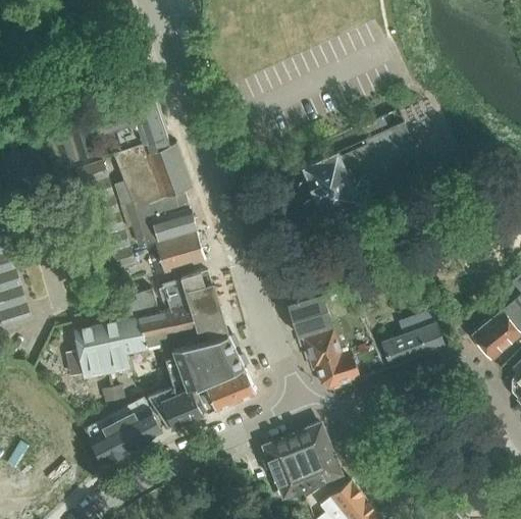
[(113,86),(99,90),(104,106),(118,102),(113,86)]
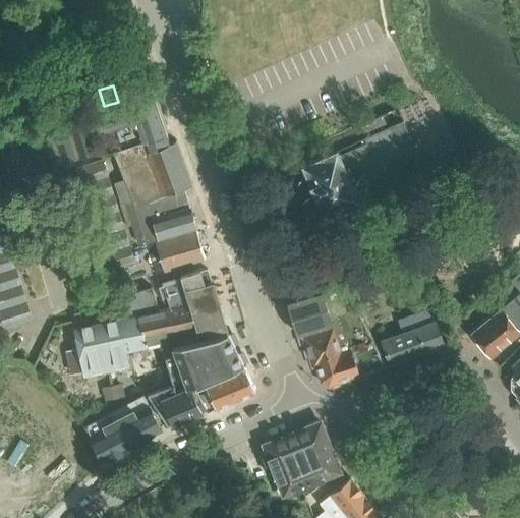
[(151,92),(92,112),(100,133),(126,124),(135,128),(140,142),(164,134),(165,134),(151,92)]
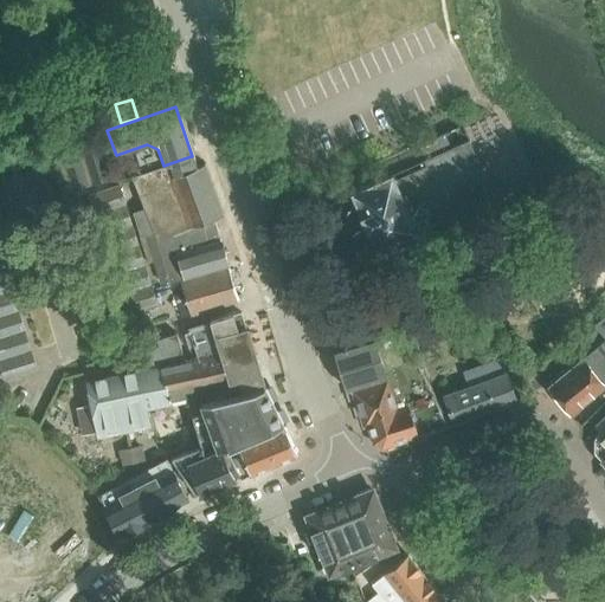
[(356,201),(349,205),(369,246),(375,244),(379,251),(418,233),(455,215),(487,201),(461,143),(451,148),(391,175),(352,194),(356,201)]
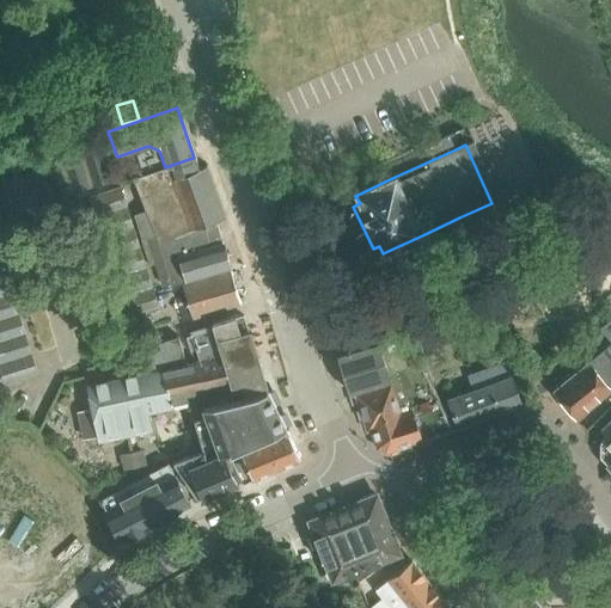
[(0,186),(8,213),(110,180),(99,148),(0,180),(0,186)]
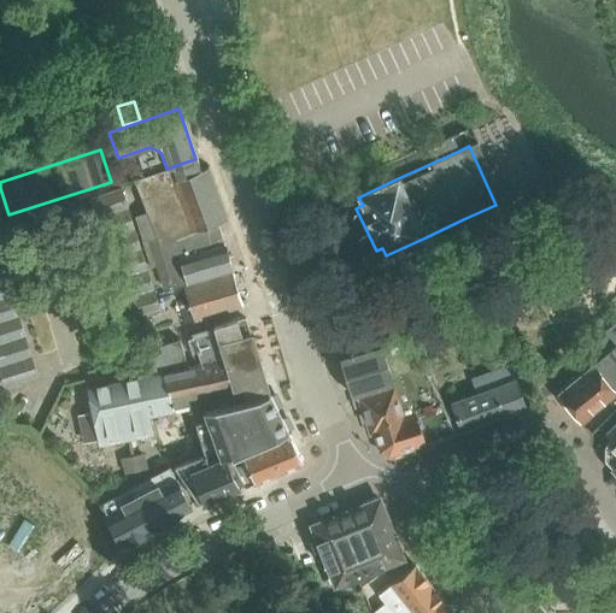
[(206,169),(199,171),(194,159),(166,169),(145,177),(133,181),(146,214),(134,219),(142,243),(141,245),(150,271),(157,269),(163,289),(230,270),(216,224),(224,222),(206,169)]
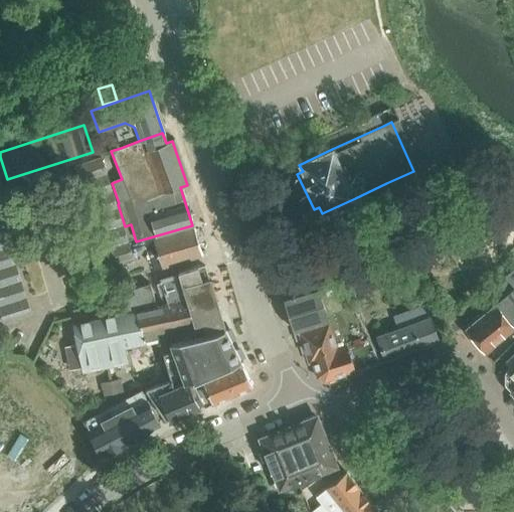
[(133,261),(99,159),(73,168),(109,270),(133,261)]
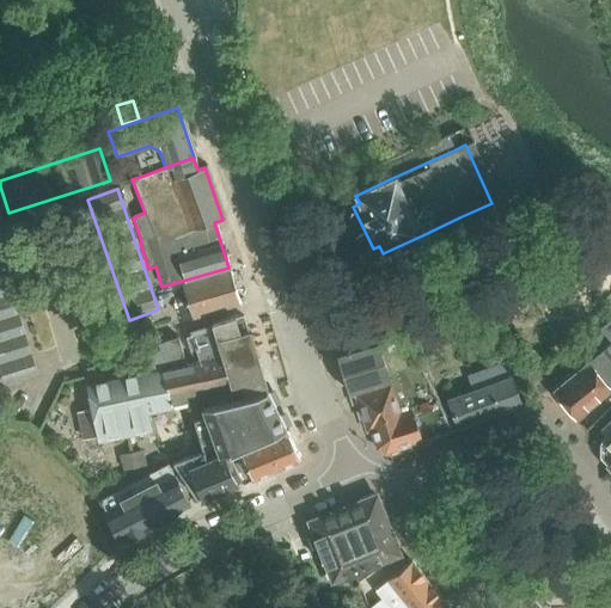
[(0,374),(4,387),(36,376),(2,275),(16,270),(0,221),(0,374)]
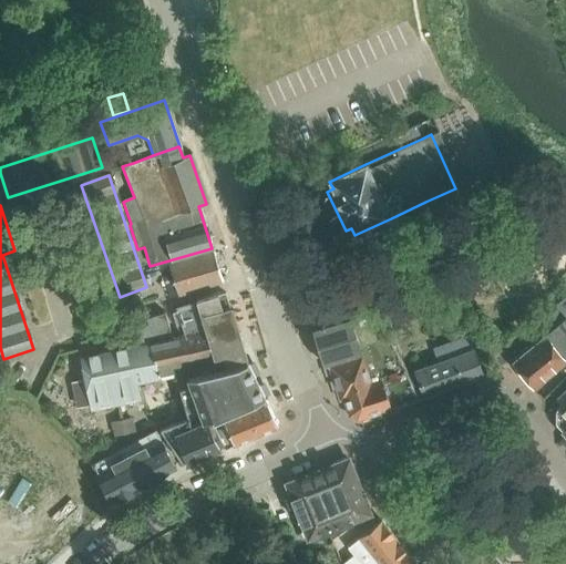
[(222,283),(213,254),(168,267),(177,296),(222,283)]
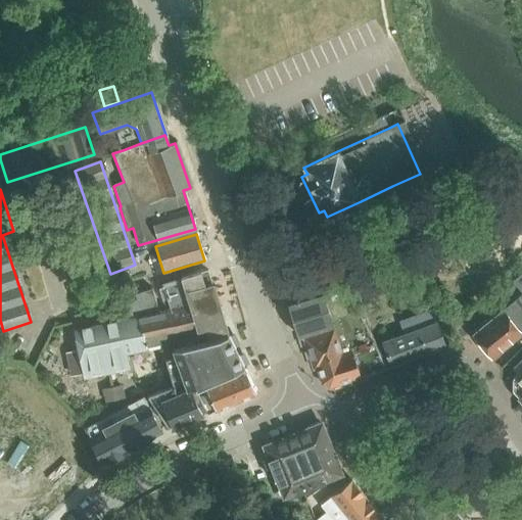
[(206,327),(210,338),(228,335),(206,270),(161,285),(162,288),(158,289),(165,311),(156,313),(149,288),(115,298),(123,321),(74,332),(86,381),(129,370),(125,352),(161,344),(159,338),(162,337),(206,327)]
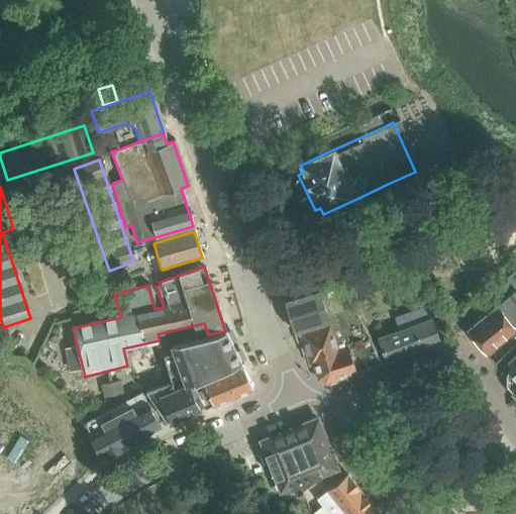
[(515,270),(506,279),(515,290),(515,270)]
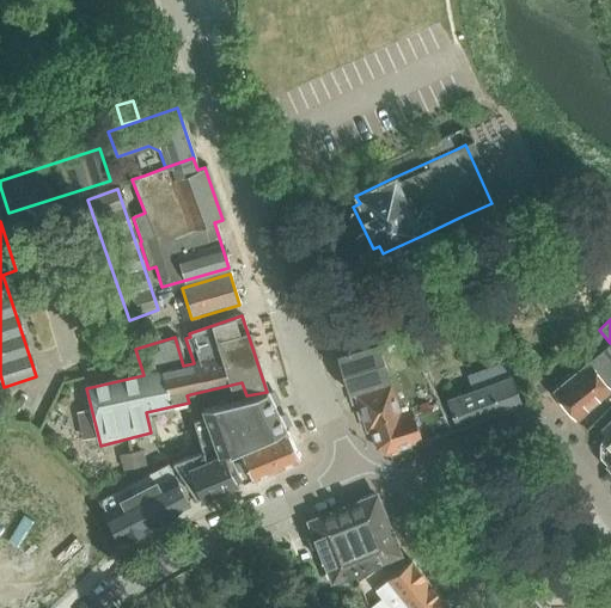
[(399,323),(372,336),(374,341),(376,341),(384,368),(395,364),(398,375),(388,379),(389,382),(353,394),(356,407),(359,406),(366,428),(370,425),(378,450),(385,453),(422,441),(453,430),(399,323)]
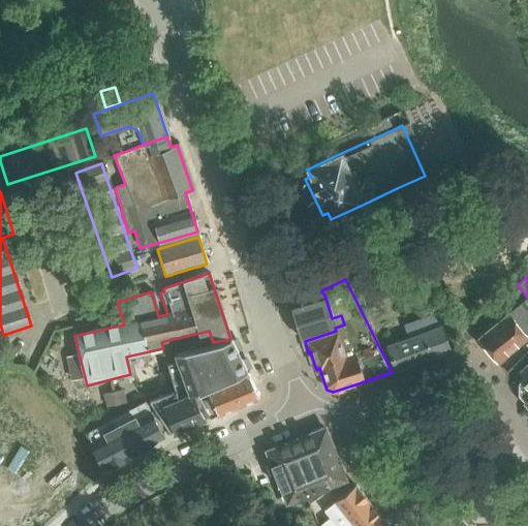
[(302,342),(305,341),(336,331),(335,328),(344,325),(341,315),(332,318),(324,295),(323,295),(290,305),(302,342)]
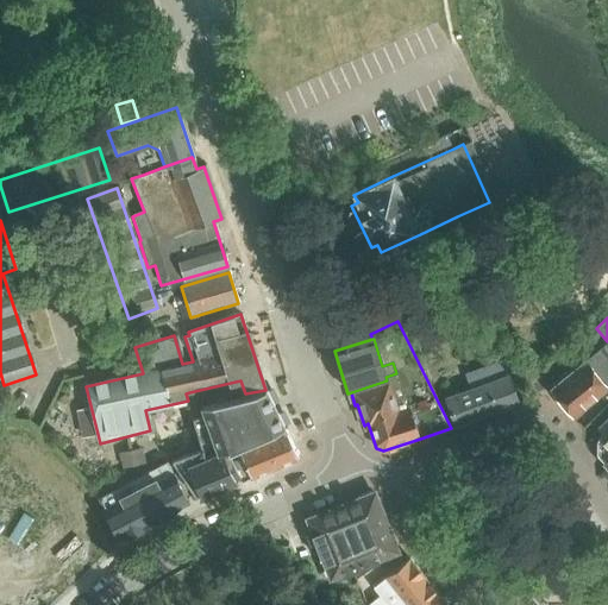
[(607,342),(551,390),(559,401),(558,405),(565,415),(570,414),(571,416),(607,386),(607,342)]
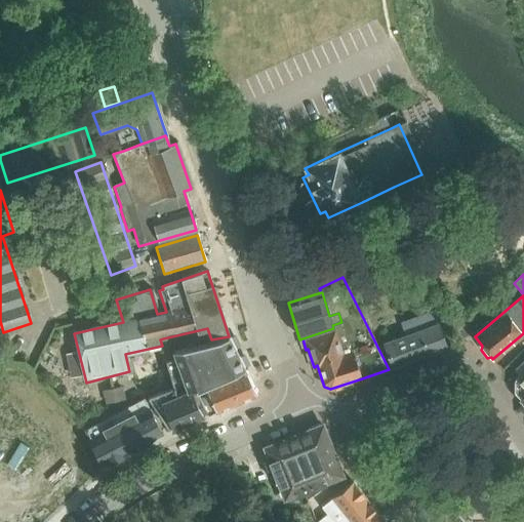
[(393,368),(445,349),(437,326),(432,313),(399,324),(404,337),(385,345),(393,368)]
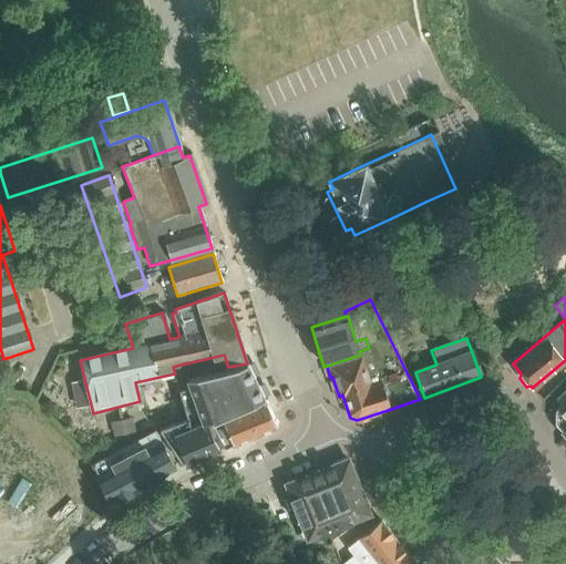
[(264,400),(247,363),(228,367),(224,355),(176,366),(183,388),(178,389),(187,419),(158,429),(182,465),(187,463),(188,464),(218,451),(218,450),(224,447),(214,421),(226,416),(243,409),(264,400)]
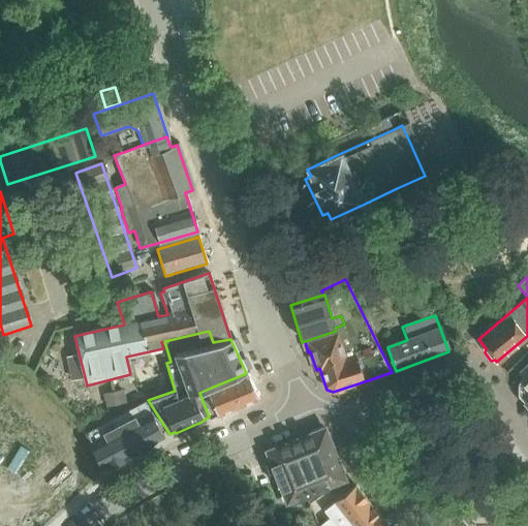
[(527,364),(519,373),(527,382),(522,388),(522,392),(522,397),(526,401),(523,405),(527,410),(527,364)]
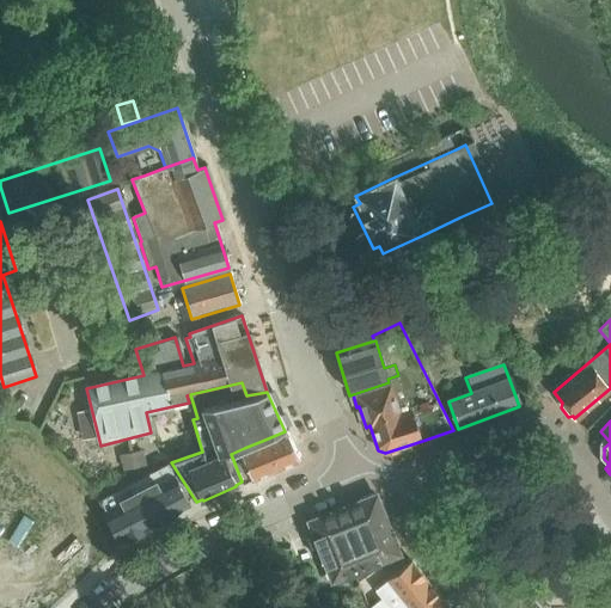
[(243,485),(299,460),(285,431),(262,441),(244,448),(231,454),(242,481),(243,485)]
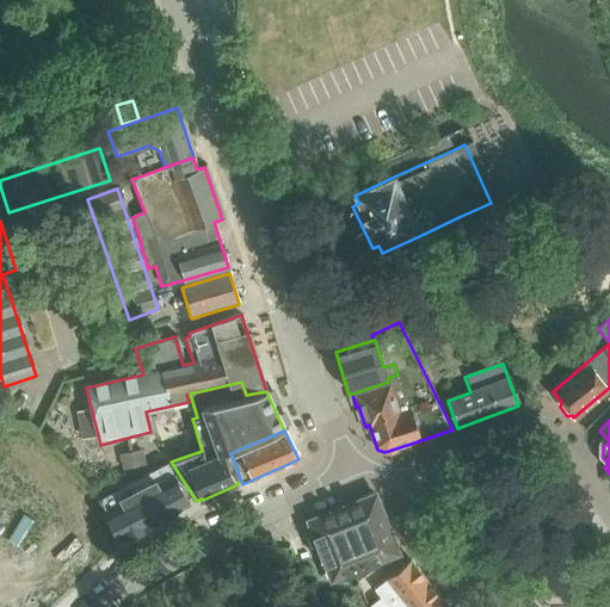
[(142,453),(121,457),(123,471),(145,466),(142,453)]
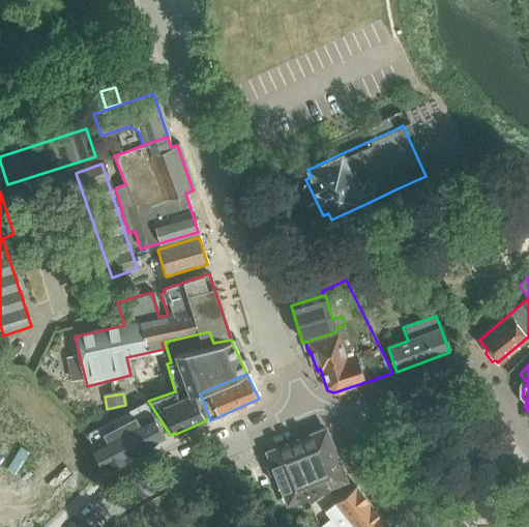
[(152,444),(152,443),(163,436),(141,403),(84,441),(107,474),(110,472),(110,473),(129,460),(128,460),(136,455),(137,456),(152,444)]
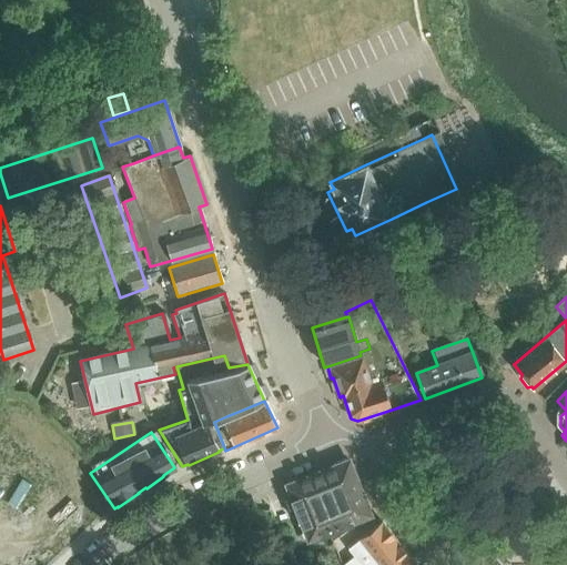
[(348,461),(285,486),(307,542),(371,516),(357,484),(348,461)]
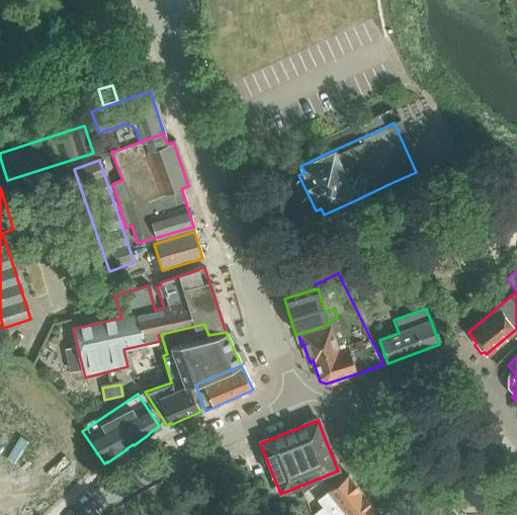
[(323,509),(316,514),(370,514),(374,511),(358,491),(348,477),(317,501),(323,509)]
